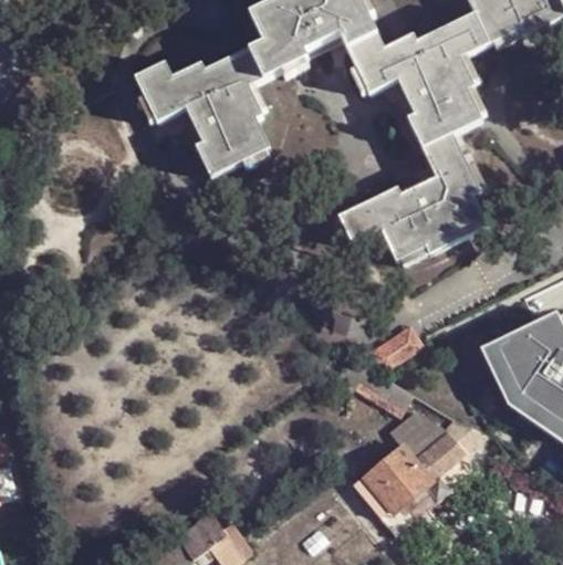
[(277,0),(280,6),(249,18),(260,46),(209,67),(206,59),(170,73),(166,60),(133,73),(152,118),(187,104),(201,140),(193,144),(204,173),(262,148),(249,114),(259,110),(248,84),(305,60),(300,48),(334,33),(358,91),(393,77),(407,113),(399,115),(426,179),(400,189),(397,181),(335,207),(347,237),(378,223),(391,252),(424,239),(426,247),(481,225),(470,195),(479,191),(456,134),(480,124),(469,96),(478,93),(462,58),(521,34),(524,42),(562,25),(562,0),(462,0),(469,13),(423,32),(420,25),(384,40),(367,0),(277,0)]
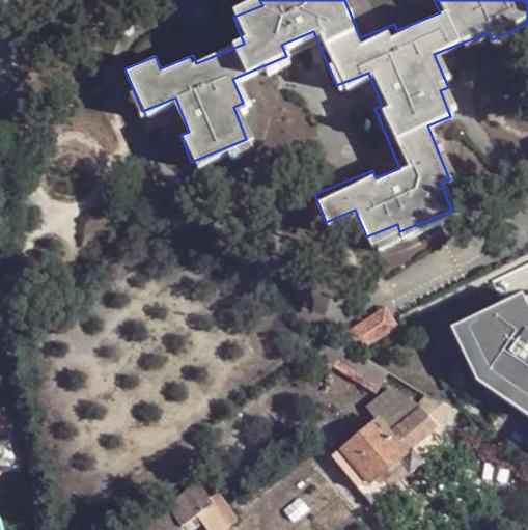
[(527,326),(519,307),(470,332),(472,336),(464,340),(482,377),(471,382),(477,395),(507,414),(515,402),(525,410),(517,421),(527,427),(527,326)]
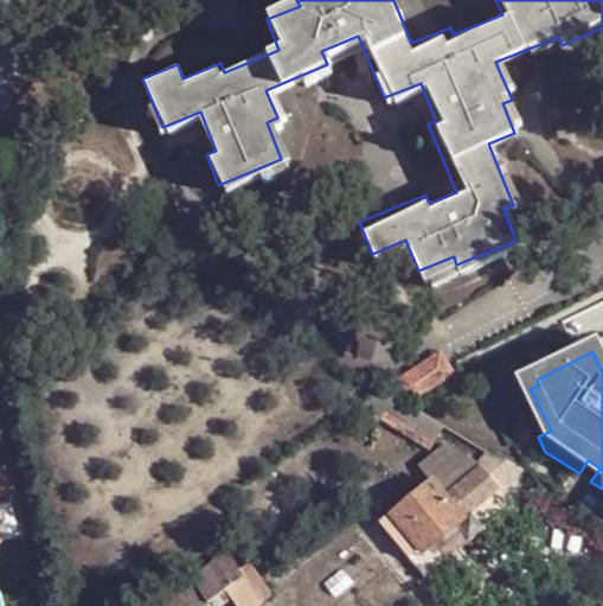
[(551,431),(530,389),(517,396),(538,437),(551,431)]
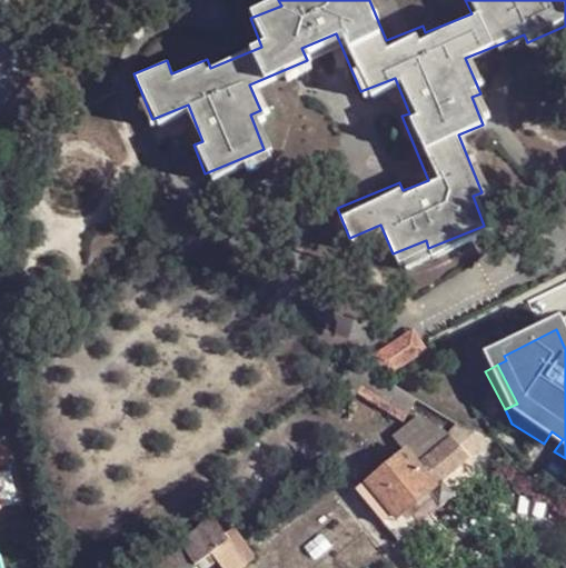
[(420,401),(373,371),(359,391),(404,422),(420,401)]
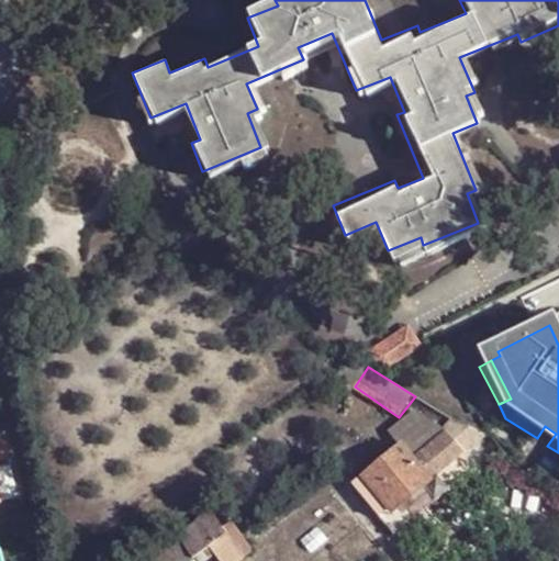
[(467,451),(444,427),(416,410),(389,429),(399,442),(362,472),(392,511),(467,451)]
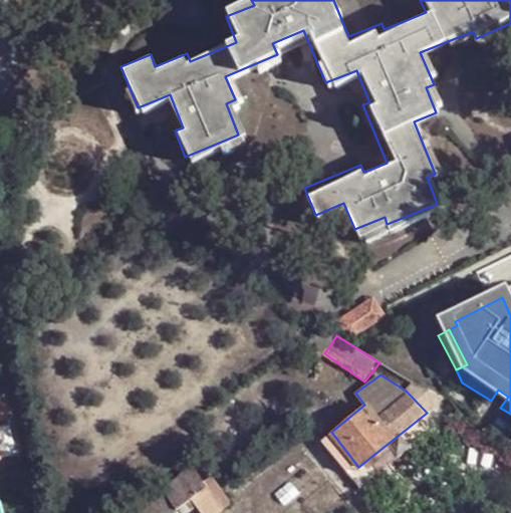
[(427,413),(448,398),(417,383),(406,391),(427,413)]
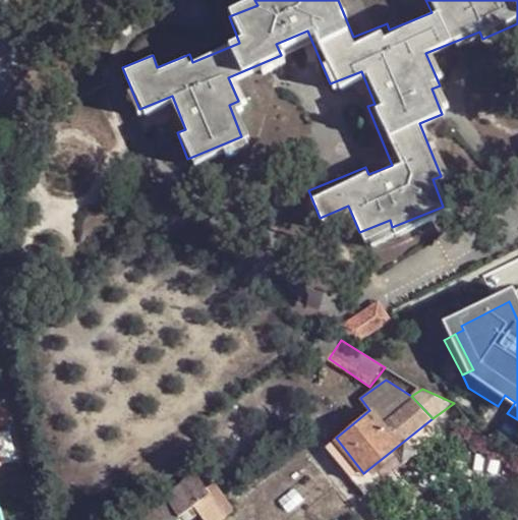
[(498,406),(507,413),(515,402),(505,395),(498,406)]
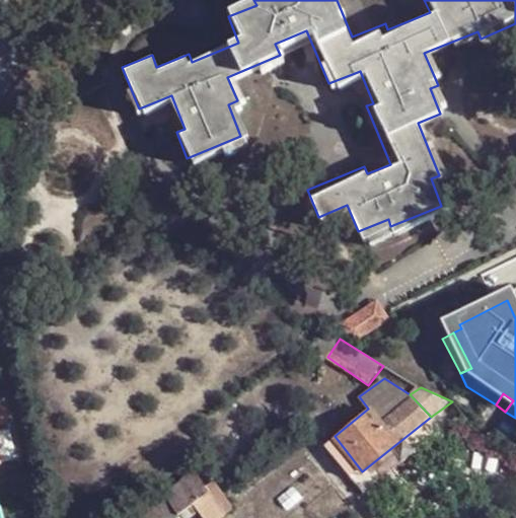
[(179,511),(192,502),(211,489),(197,470),(164,490),(179,511)]
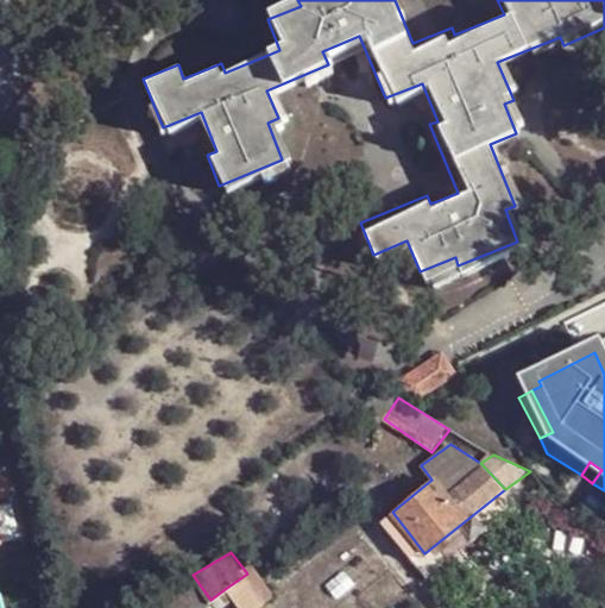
[(271,585),(259,566),(257,568),(247,574),(260,593),(271,585)]
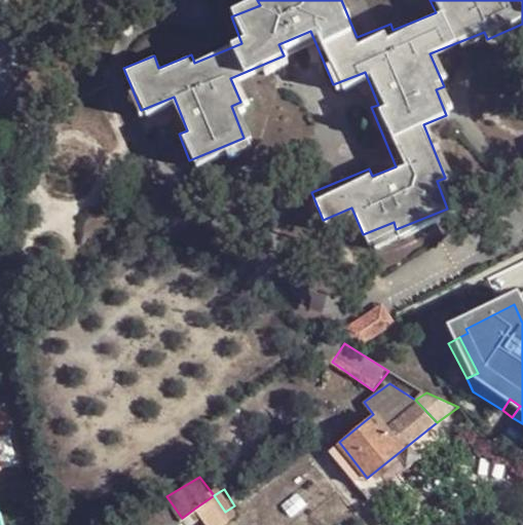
[(234,505),(225,512),(220,515),(226,524),(240,516),(234,505)]
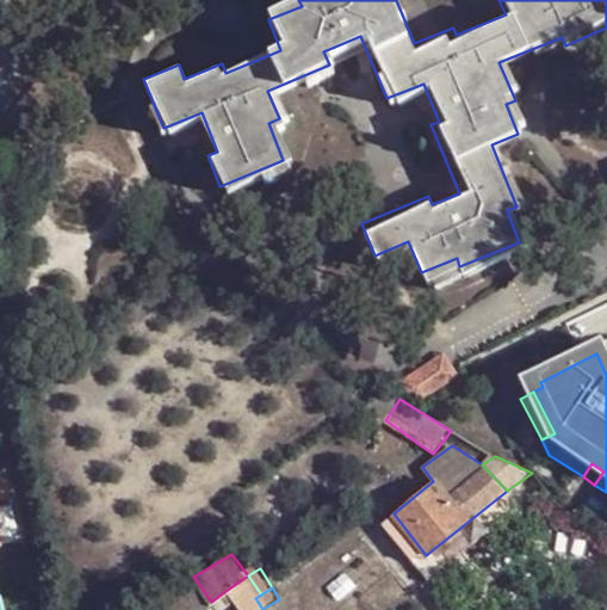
[(169,609),(204,609),(193,593),(169,609)]
